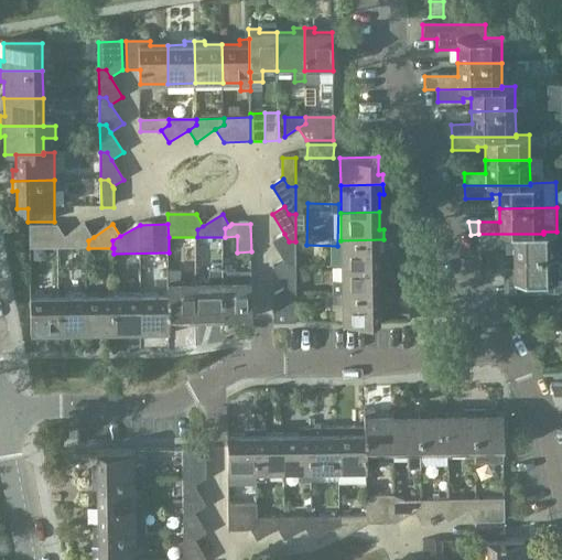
[(30,249),(61,249),(61,241),(66,237),(58,225),(30,226),(30,249)]
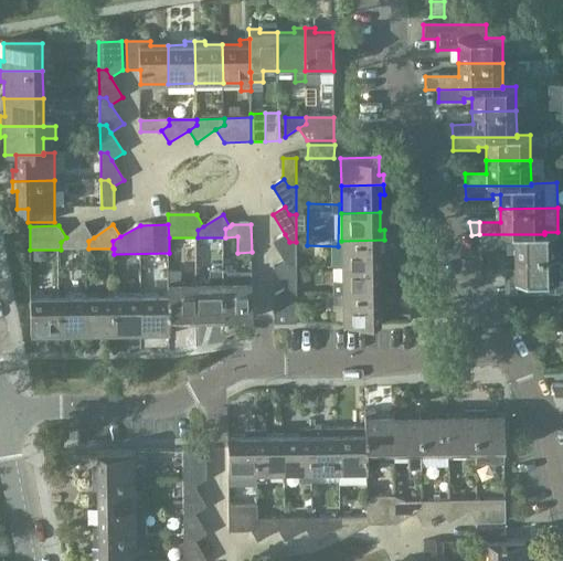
[(61,250),(88,249),(88,241),(94,237),(86,225),(66,237),(61,242),(61,250)]
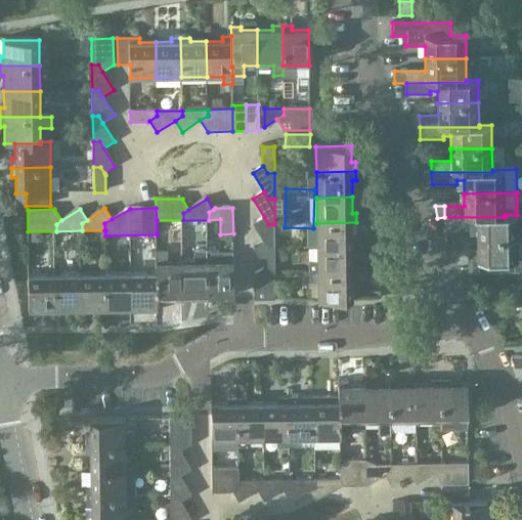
[(505,217),(444,217),(444,229),(469,229),(469,226),(476,225),(476,237),(518,237),(517,215),(505,215),(505,217)]
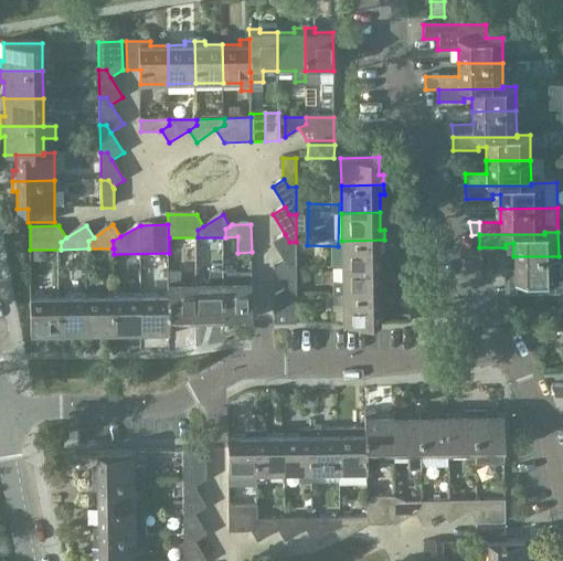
[(297,268),(296,242),(289,242),(285,234),(273,242),(285,262),(289,268),(297,268)]
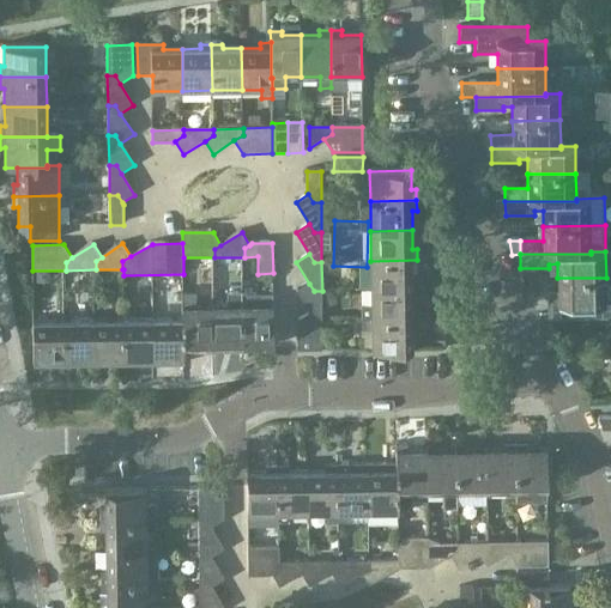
[(417,260),(370,261),(371,291),(413,290),(412,272),(417,272),(417,260)]
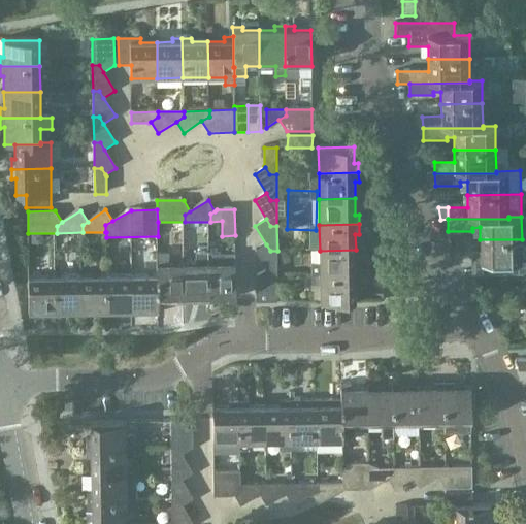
[(522,275),(522,239),(480,239),(481,252),(471,252),(472,276),(522,275)]
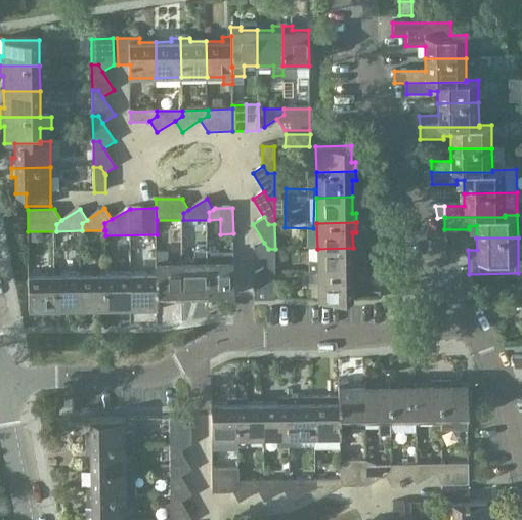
[(275,274),(275,249),(268,249),(264,243),(253,249),(265,268),(269,274),(275,274)]
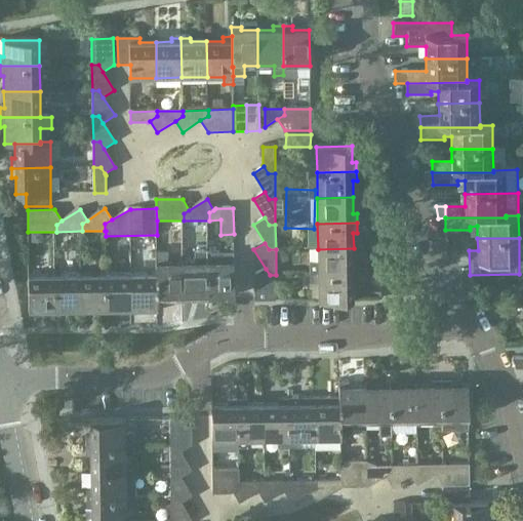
[(354,265),(354,248),(318,249),(318,264),(310,264),(310,275),(357,274),(357,265),(354,265)]
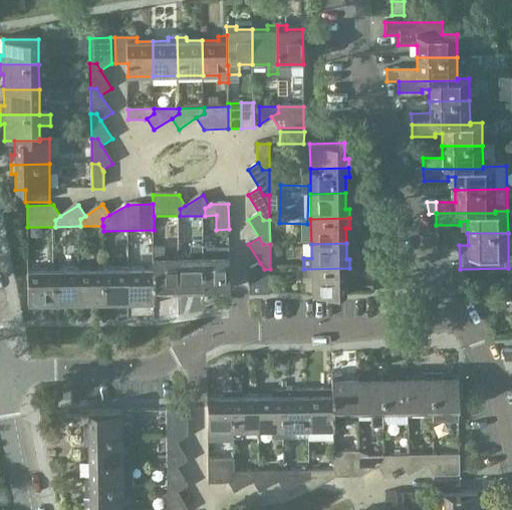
[(163,293),(179,292),(178,257),(165,257),(165,245),(153,245),(153,267),(154,267),(154,296),(163,296),(163,293)]
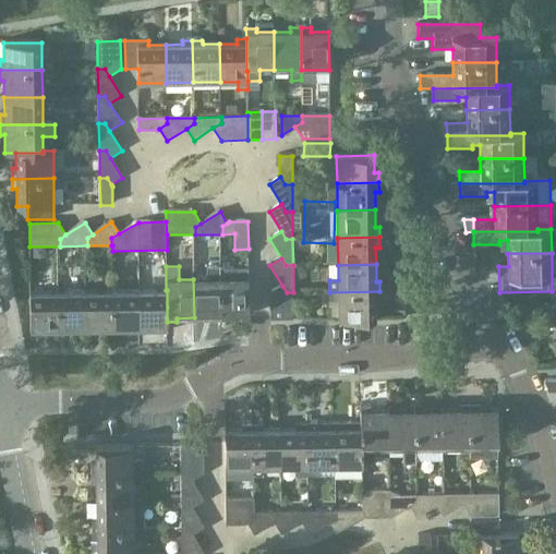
[(220,271),(220,278),(221,321),(231,321),(231,317),(250,316),(249,269),(220,271)]
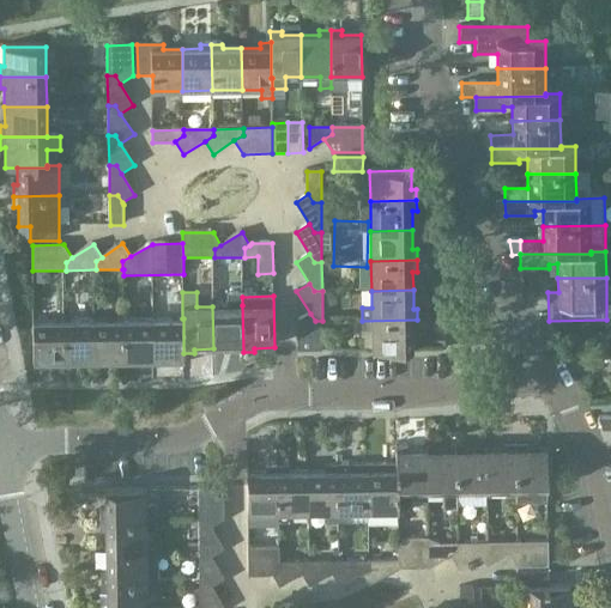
[(242,305),(212,306),(213,348),(233,348),(233,353),(243,352),(242,305)]
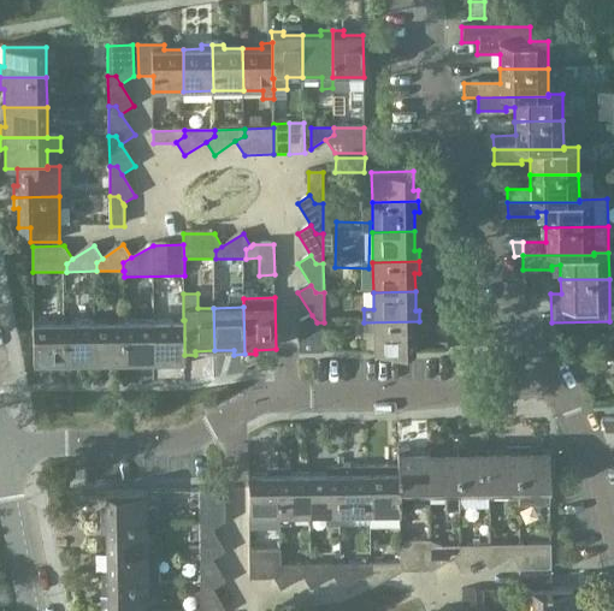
[(324,354),(324,322),(317,322),(312,315),(299,322),(299,354),(324,354)]
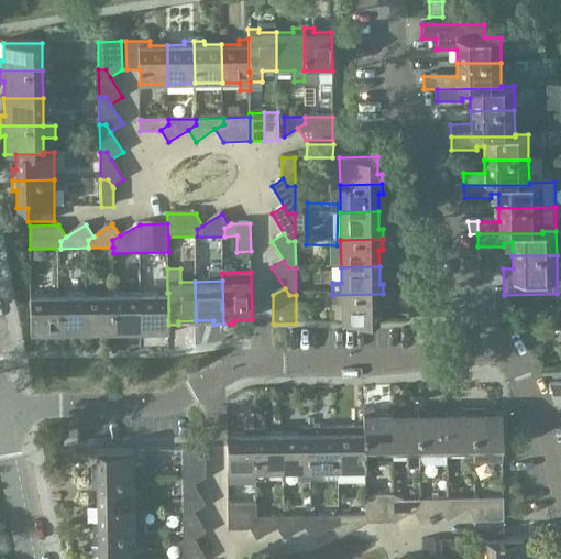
[(168,293),(167,293),(141,294),(141,332),(158,332),(158,337),(168,336),(168,325),(168,293)]
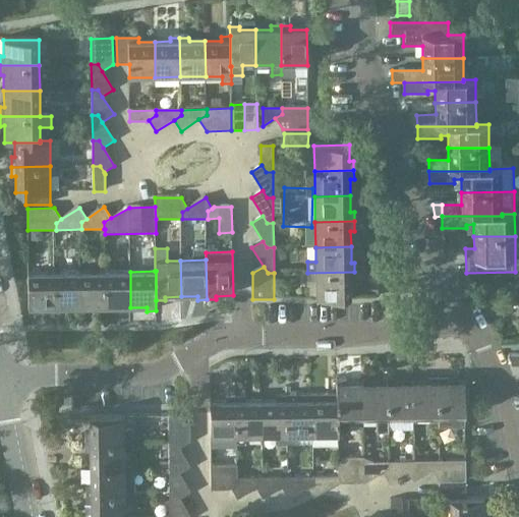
[(105,272),(79,273),(80,307),(96,307),(96,311),(105,311),(105,272)]
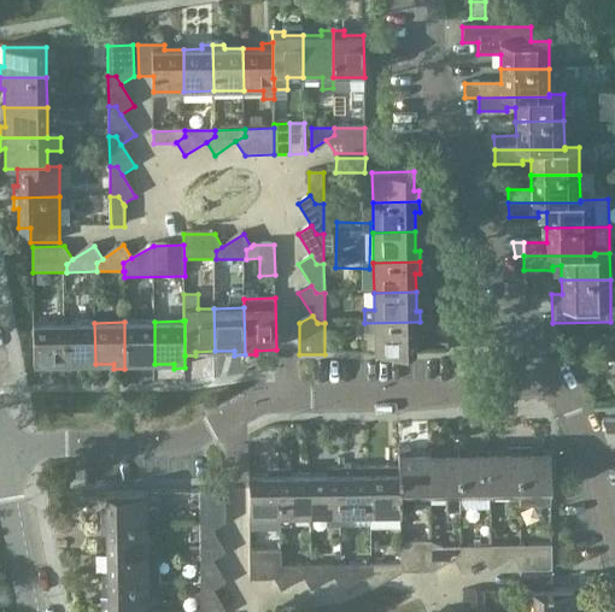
[(154,322),(124,322),(124,369),(135,369),(135,364),(154,364),(154,322)]
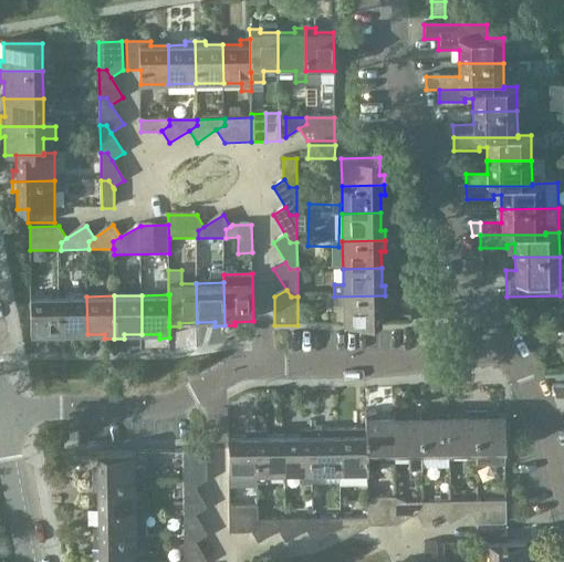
[(385,295),(334,297),(334,308),(333,308),(334,324),(382,324),(382,306),(385,306),(385,295)]
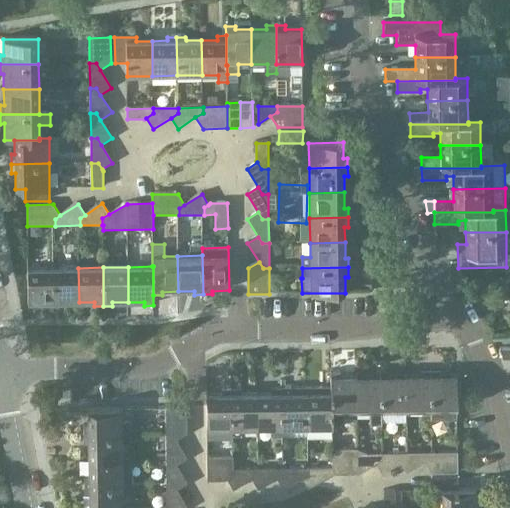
[(54,307),(53,268),(27,269),(28,304),(44,303),(44,307),(54,307)]
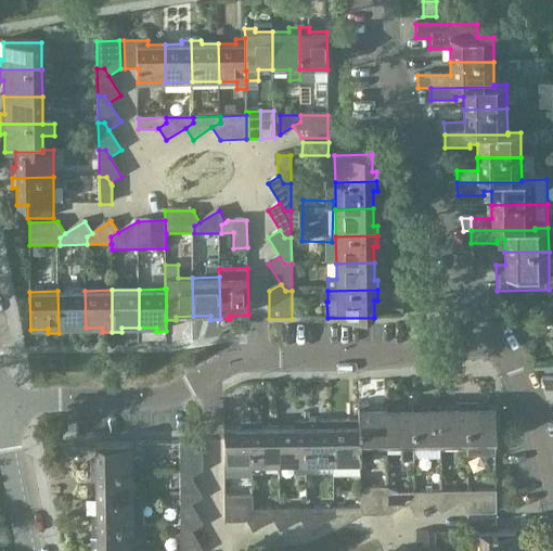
[(68,329),(86,328),(85,291),(58,291),(59,333),(68,333),(68,329)]
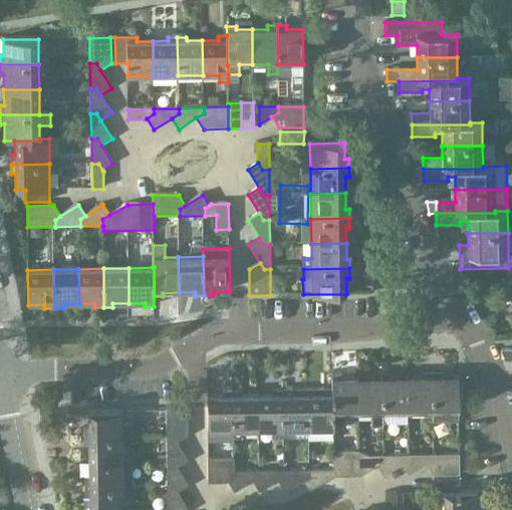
[(511,351),(501,352),(506,362),(511,362),(511,351)]
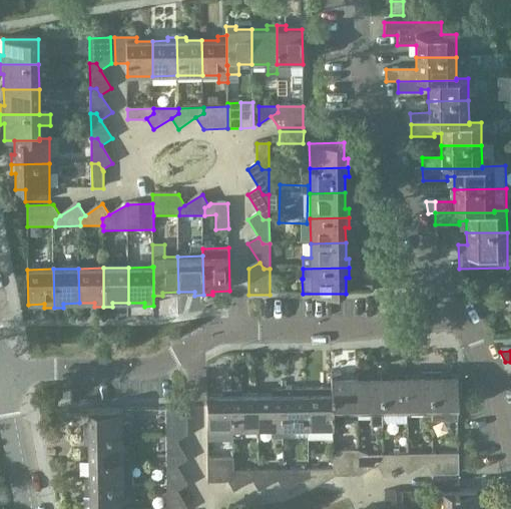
[(423,376),(407,377),(407,412),(432,411),(432,372),(423,372),(423,376)]
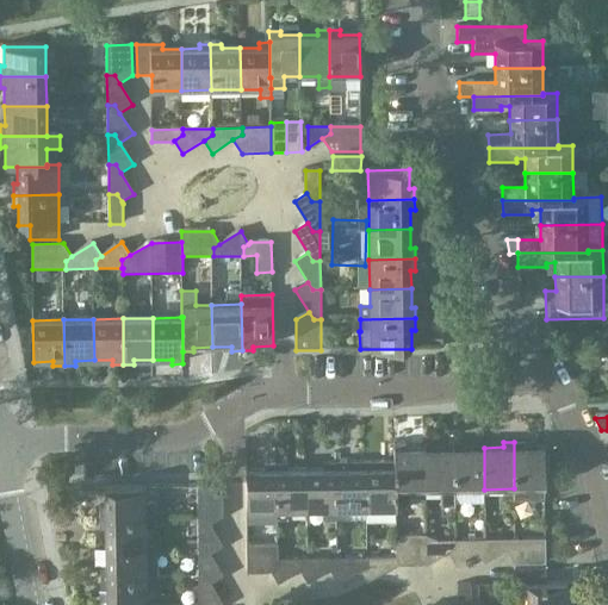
[(514,442),(514,488),(514,501),(545,500),(544,447),(525,447),(525,442),(514,442)]
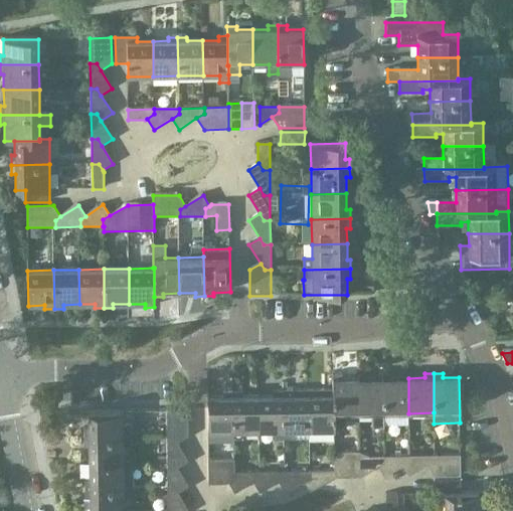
[(383,430),(383,413),(383,374),(373,374),(373,378),(358,378),(358,413),(371,413),(372,430),(383,430)]
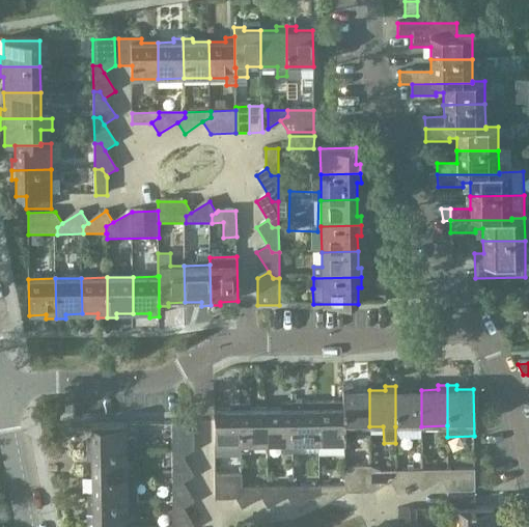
[(395,426),(421,426),(421,390),(405,390),(405,386),(395,386),(395,426)]
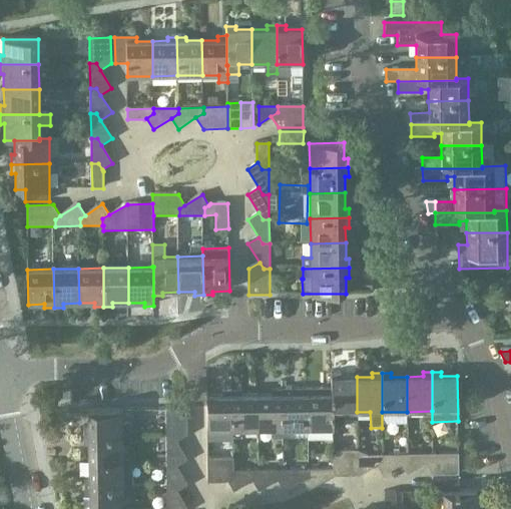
[(332,374),(332,390),(332,429),(343,429),(343,413),(357,412),(357,377),(341,377),(341,374),(332,374)]
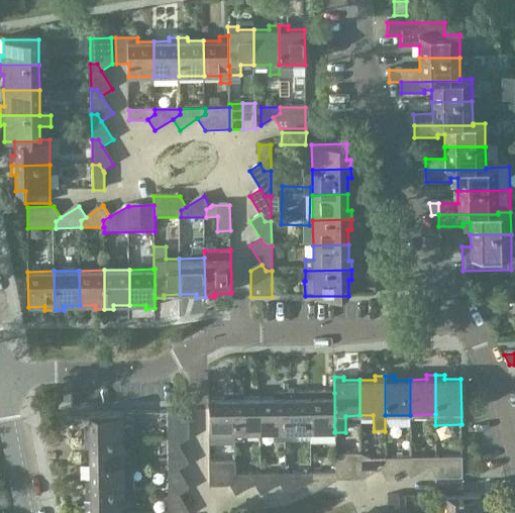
[(325,392),(309,393),(310,432),(334,432),(334,393),(325,393),(325,392)]
